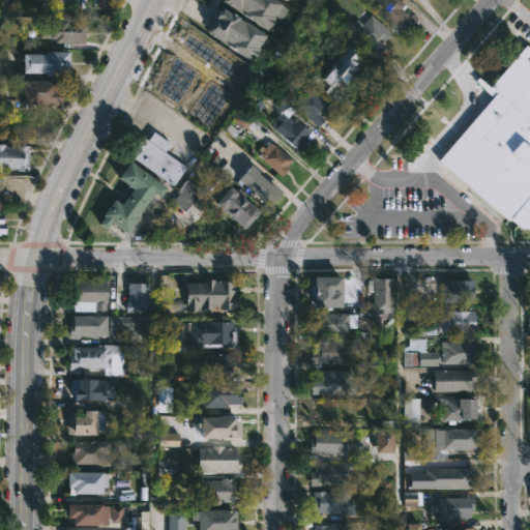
[(273,0),(281,5),(272,17),(274,18),(273,21),(267,31),(243,15),(244,12),(227,0),(273,0)]
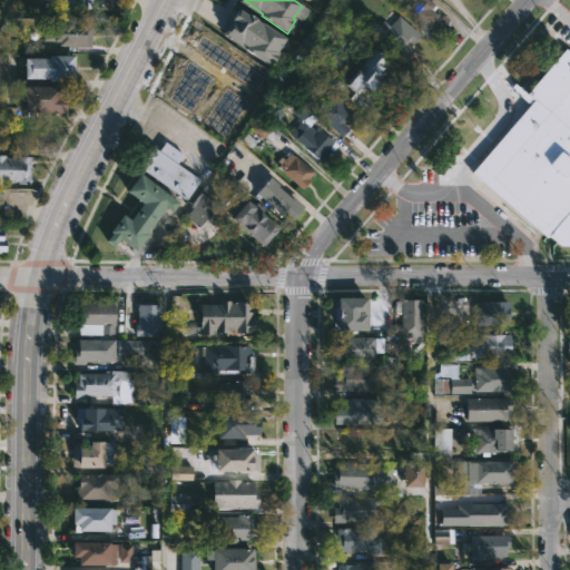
[(441,28),(432,38),(403,12),(413,0),(428,0),(433,5),(430,9),(438,16),(436,17),(439,19),(438,21),(443,26),(441,28)]
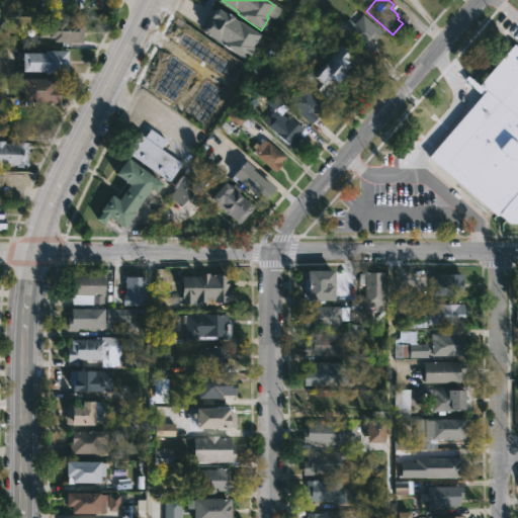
[(217,8),(226,14),(227,12),(234,18),(234,19),(260,35),(252,47),(254,48),(245,61),(202,31),(217,8)]
